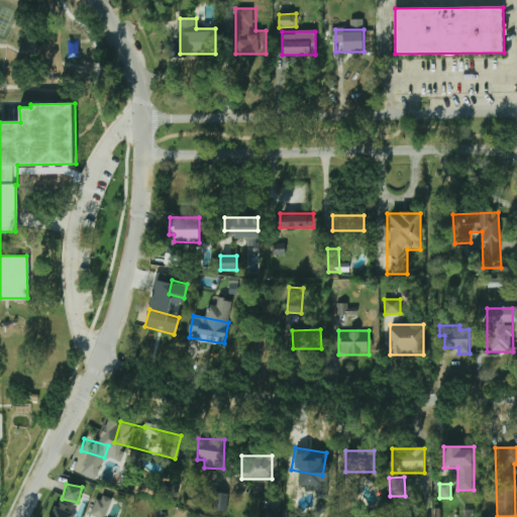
[(228,493),(213,493),(213,512),(228,512),(228,493)]
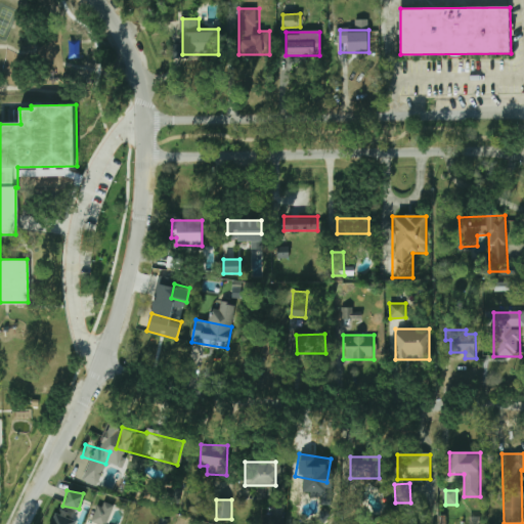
[(108,523),(108,509),(95,509),(95,523),(108,523)]
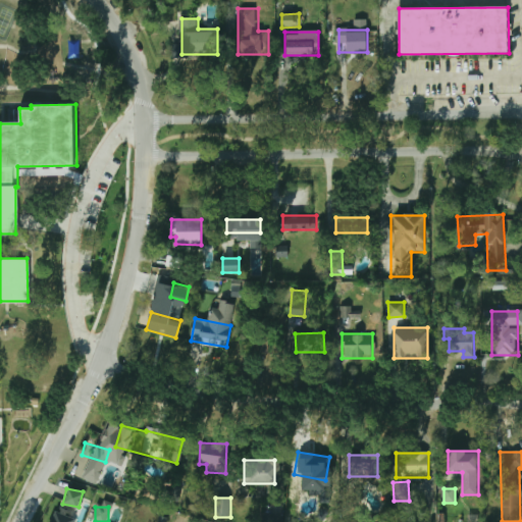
[(48,521),(73,521),(75,519),(52,511),(48,521)]
